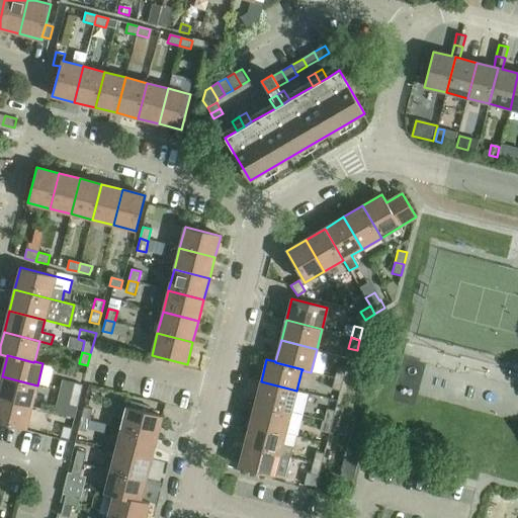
[(337,366),(334,378),(343,380),(346,369),(337,366)]
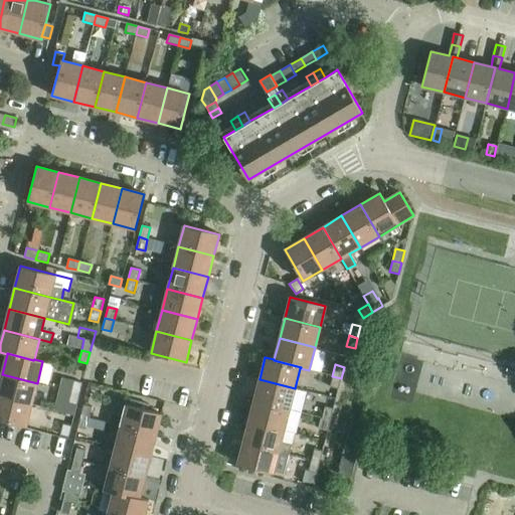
[(2,374),(0,380),(0,395),(31,404),(37,383),(2,374)]
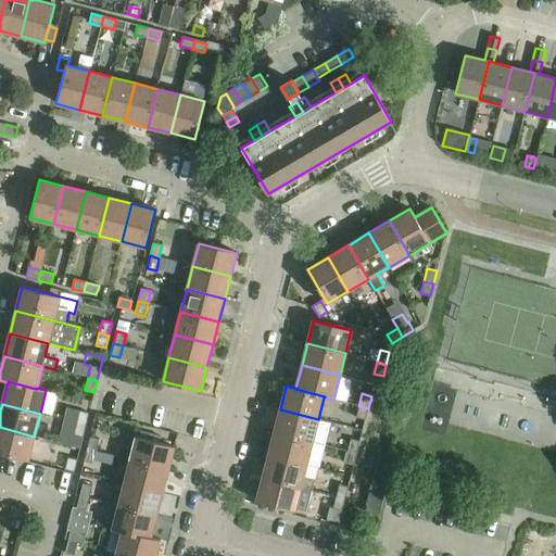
[(368,408),(358,406),(355,418),(365,420),(368,408)]
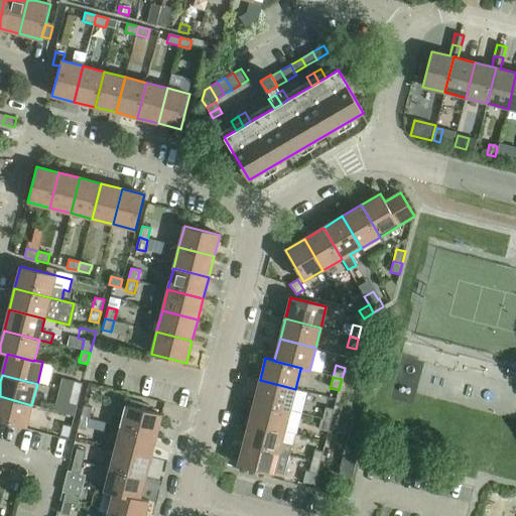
[(260,380),(254,401),(289,410),(295,389),(260,380)]
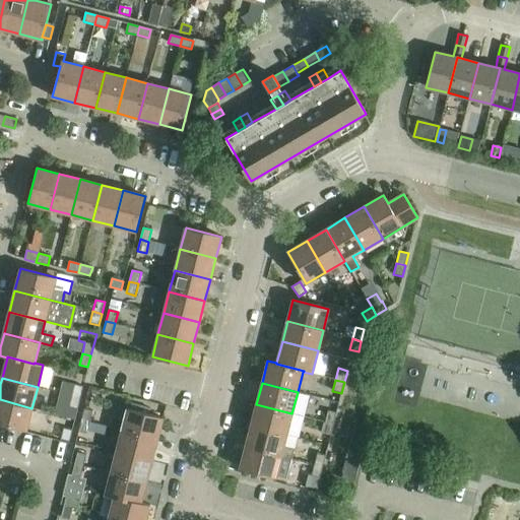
[(74,384),(71,395),(80,398),(83,386),(74,384)]
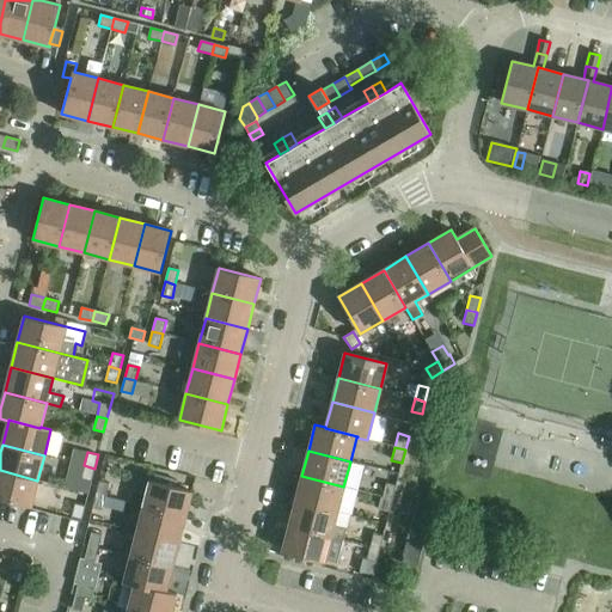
[(95,469),(84,465),(80,479),(91,482),(95,469)]
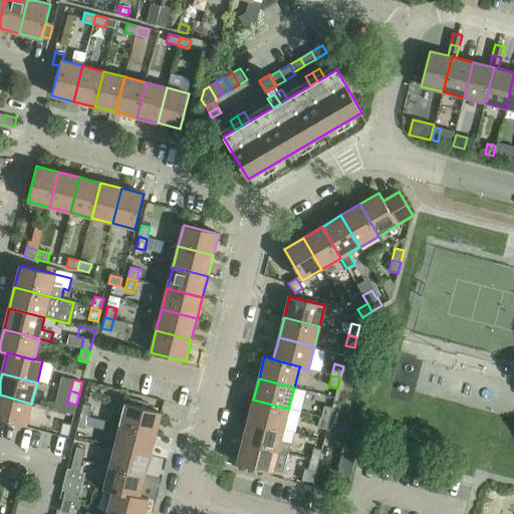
[(31,404),(0,395),(0,419),(26,426),(31,404)]
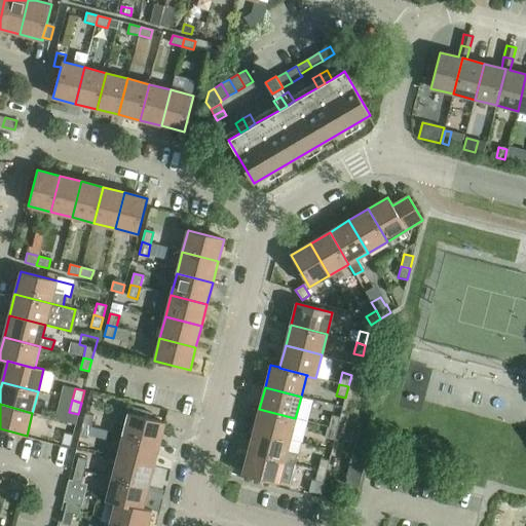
[(152,413),(134,408),(133,414),(151,419),(152,413)]
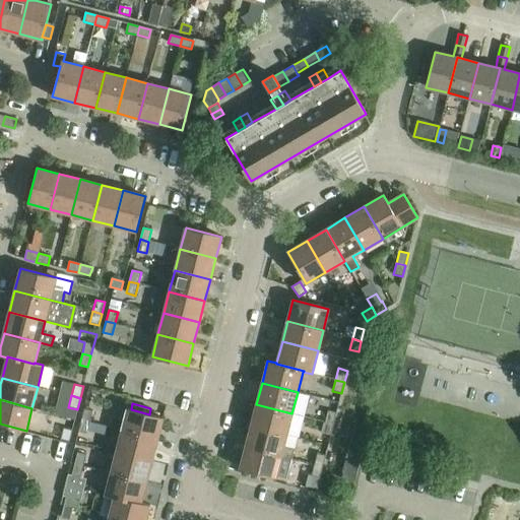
[(256,404),(251,426),(286,435),(291,413),(256,404)]
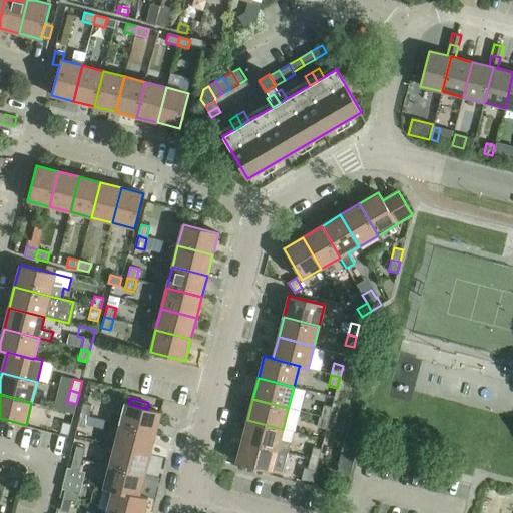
[(88,417),(91,405),(82,403),(80,414),(88,417)]
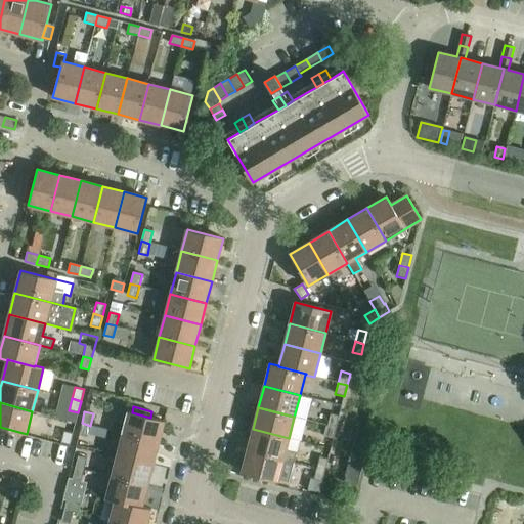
[(114,422),(112,431),(159,443),(164,421),(160,420),(150,418),(132,412),(128,411),(125,425),(114,422)]
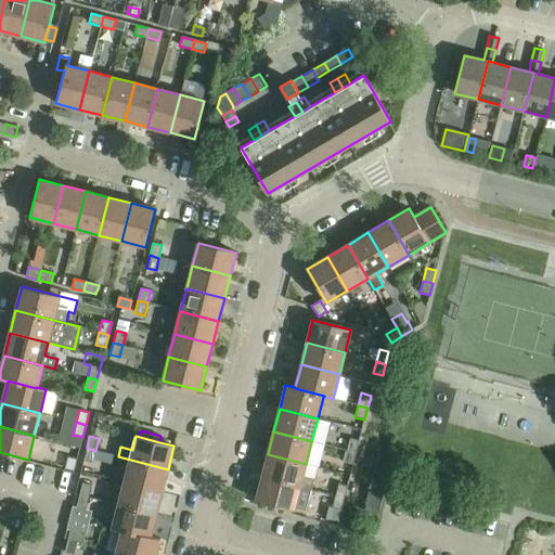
[(349,438),(346,451),(356,453),(359,440),(349,438)]
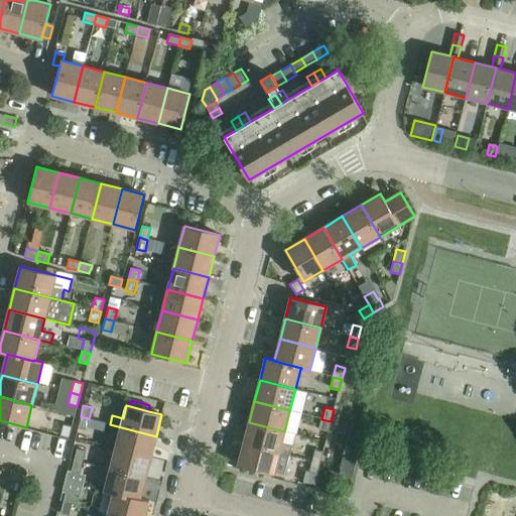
[(89,419),(81,416),(78,428),(86,430),(89,419)]
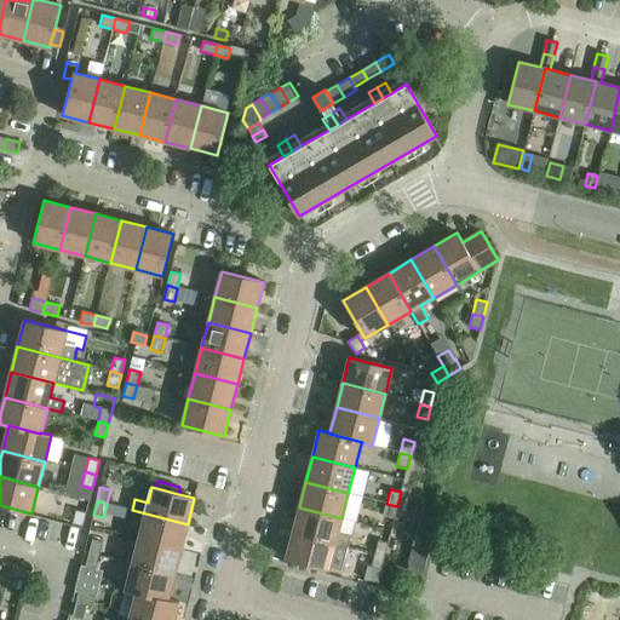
[(397,506),(386,504),(384,517),(394,520),(397,506)]
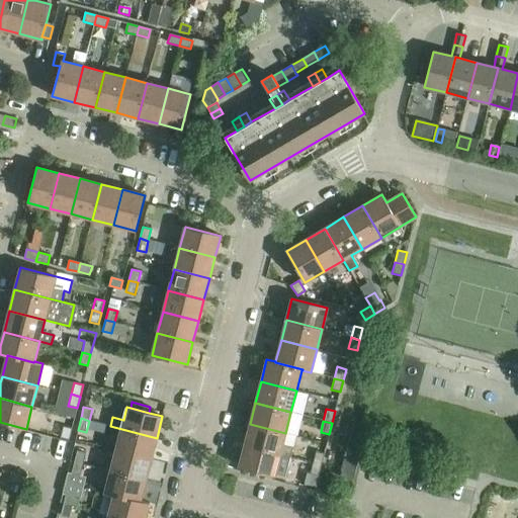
[(245,445),(280,454),(290,457),(292,448),(282,446),(285,433),(250,424),(245,445)]
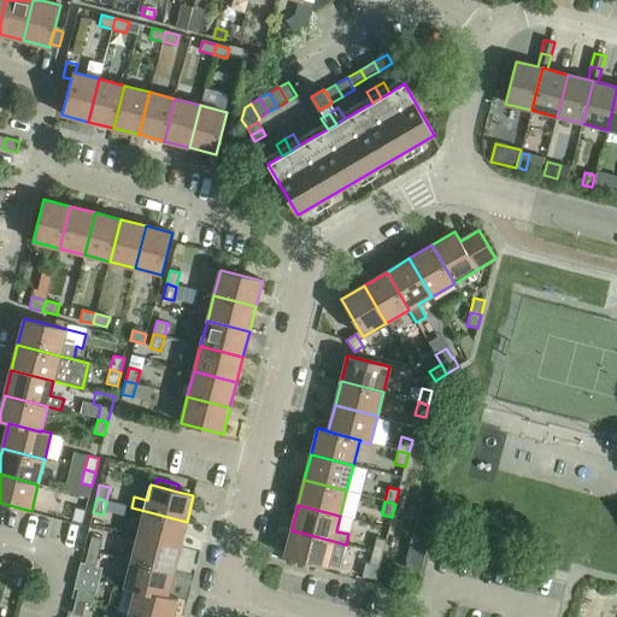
[(71,522),(82,524),(86,510),(75,507),(71,522)]
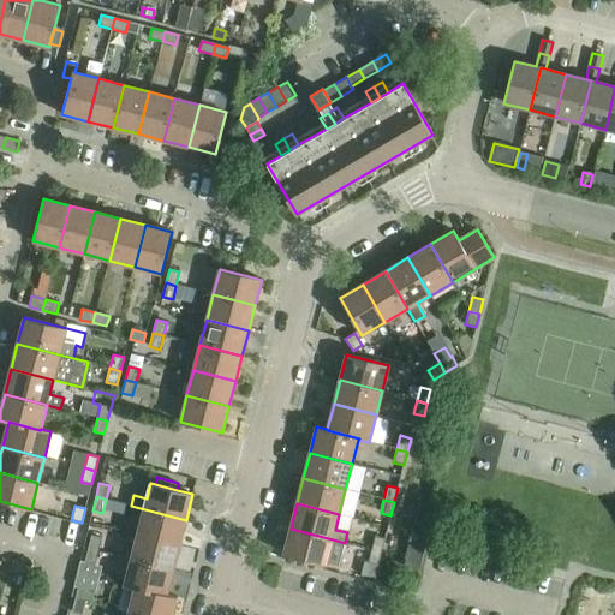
[(143,511),(137,535),(179,545),(186,520),(131,506),(130,507),(143,511)]
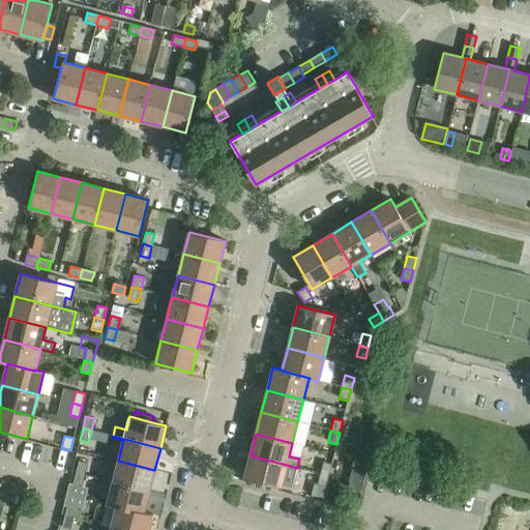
[(287,465),(251,455),(244,478),(281,488),(287,465)]
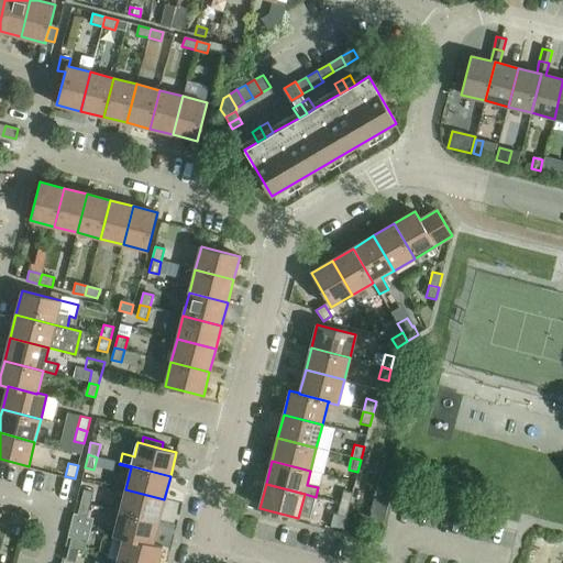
[(84,489),(80,501),(90,505),(94,493),(84,489)]
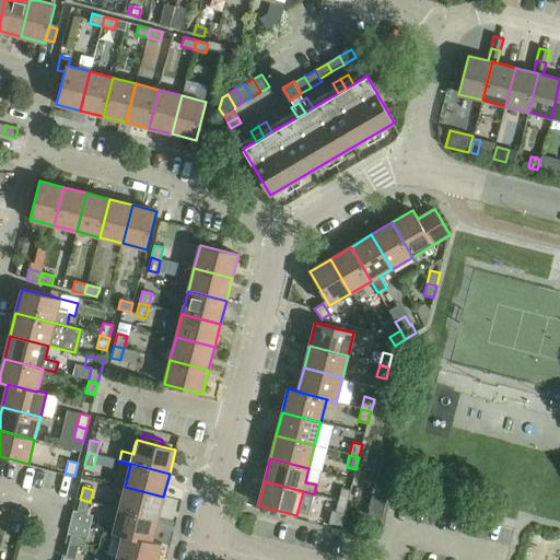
[(125,487),(119,510),(158,520),(163,497),(125,487)]
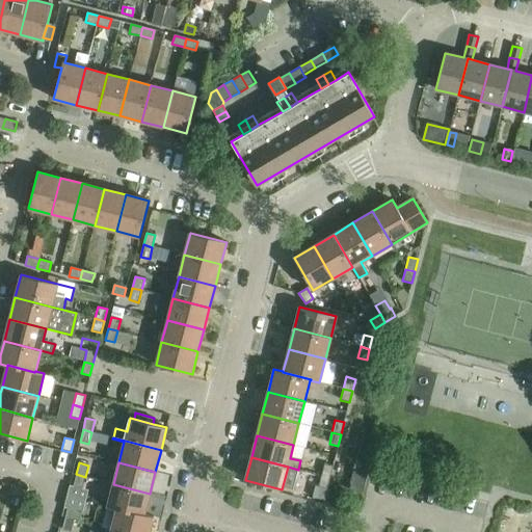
[(324,463),(321,475),(330,477),(333,466),(324,463)]
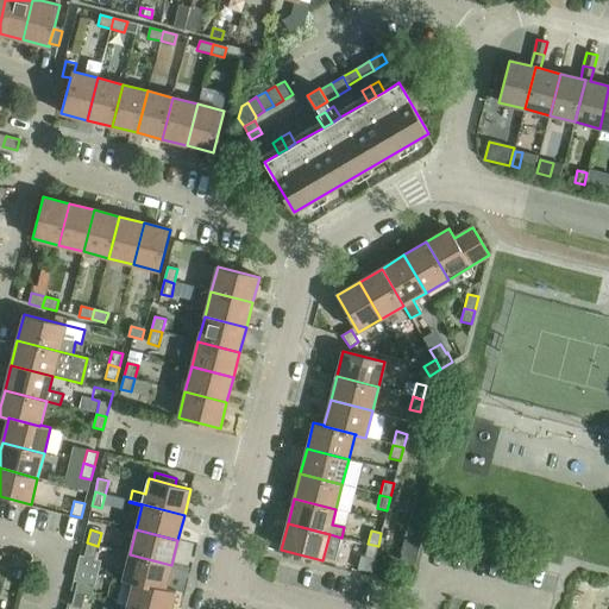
[(415,565),(421,540),(405,537),(399,562),(415,565)]
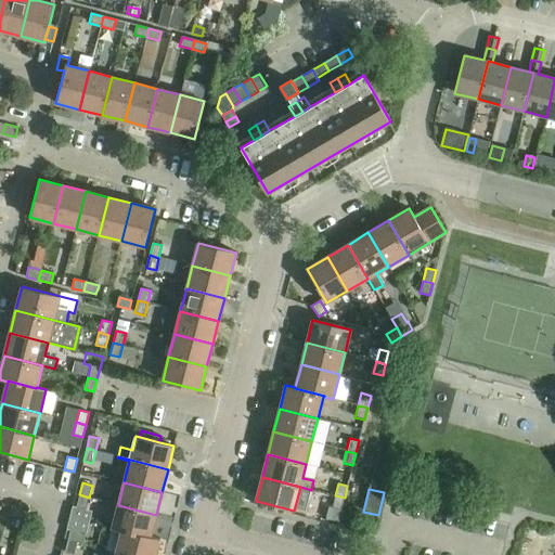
[(89,498),(79,494),(76,507),(86,510),(89,498)]
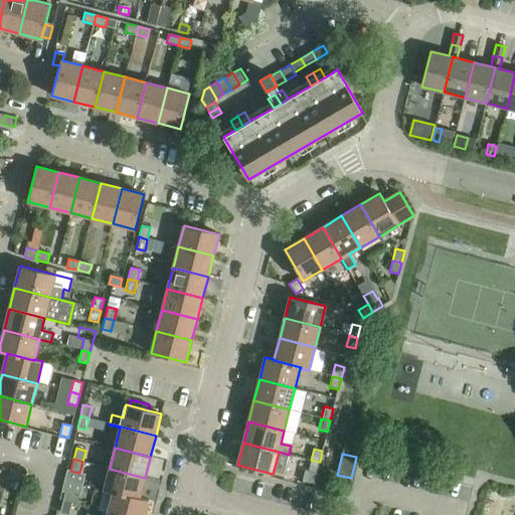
[(320,462),(311,460),(308,471),(316,474),(317,474),(320,462)]
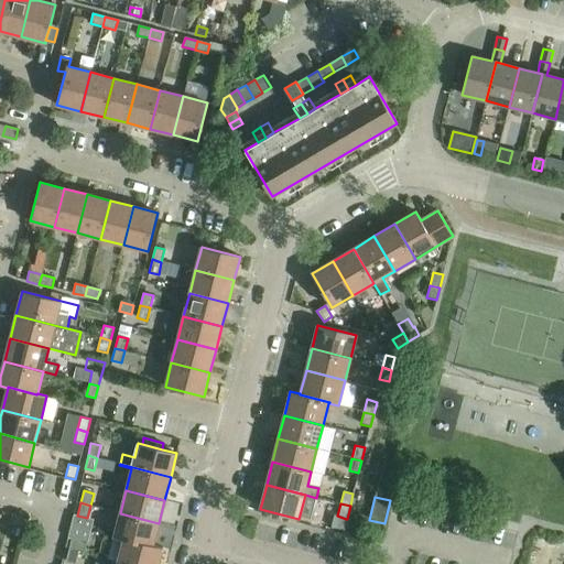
[(114,538),(123,540),(123,539),(152,546),(153,545),(159,523),(120,513),(114,538)]
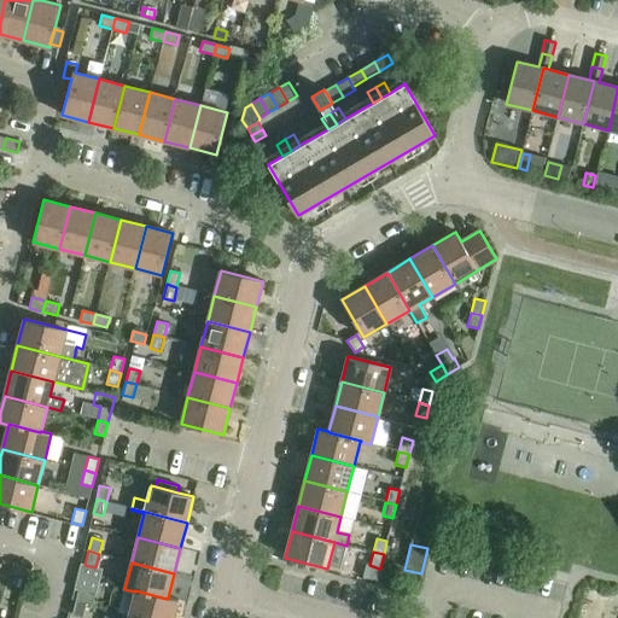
[(11,573),(24,577),(28,567),(13,564),(11,573)]
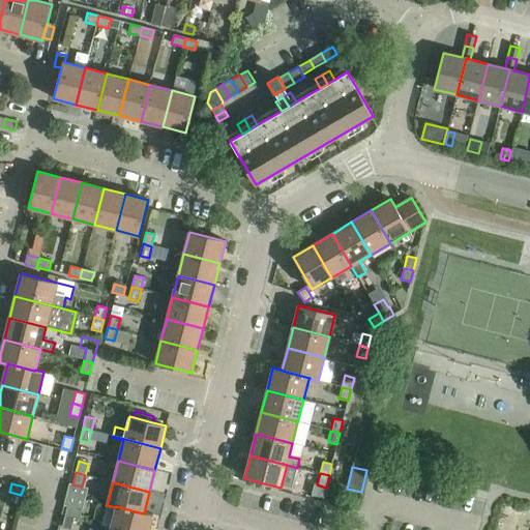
[(322,499),(325,488),(317,484),(315,484),(312,496),(322,499)]
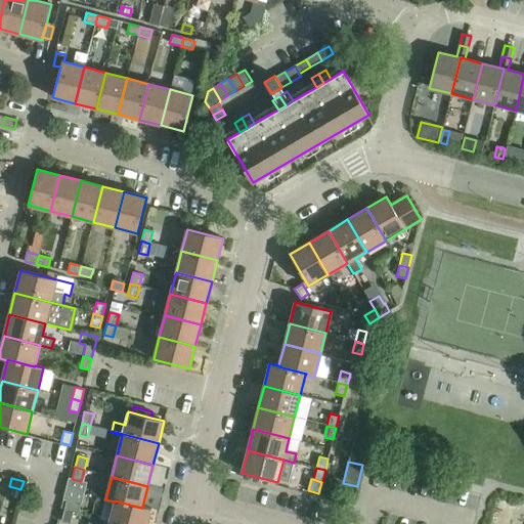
[(68,498),(64,510),(73,513),(76,500),(68,498)]
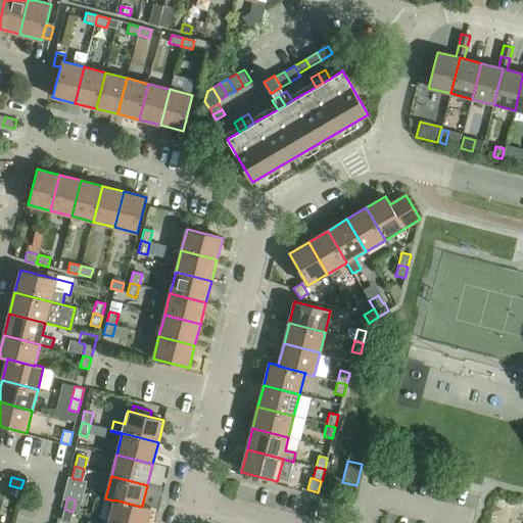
[(114,501),(109,521),(119,522),(146,522),(151,508),(142,506),(141,507),(114,500),(114,501)]
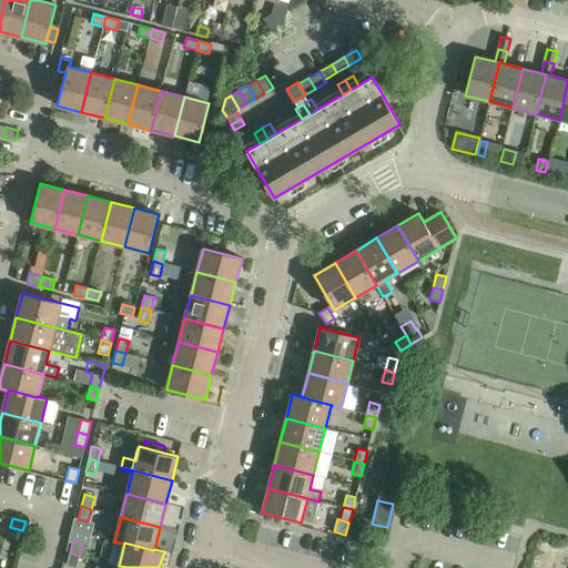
[(79,556),(70,553),(67,566),(75,567),(79,556)]
